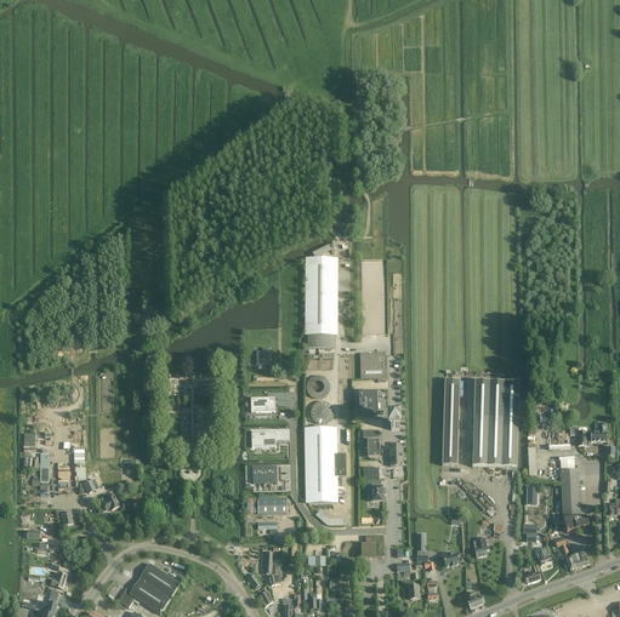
[(307,333),(307,346),(333,347),(333,333),(334,333),(335,256),(307,256),(307,333)]
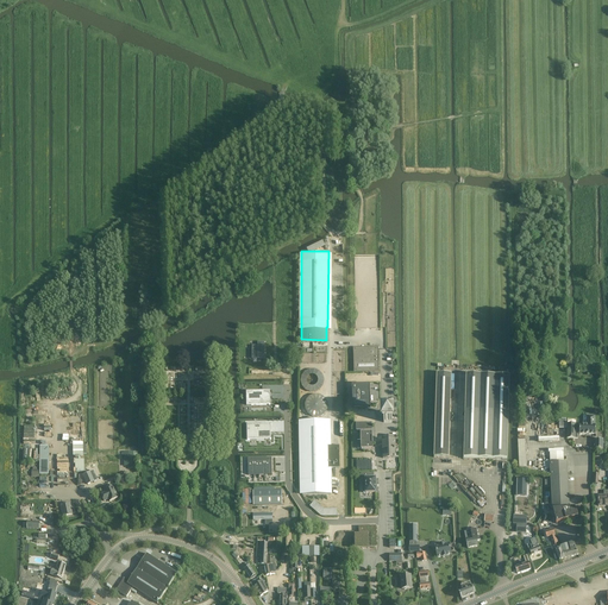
[(251,342),(251,346),(252,346),(252,355),(263,355),(263,342),(263,339),(257,339),(257,342),(251,342)]
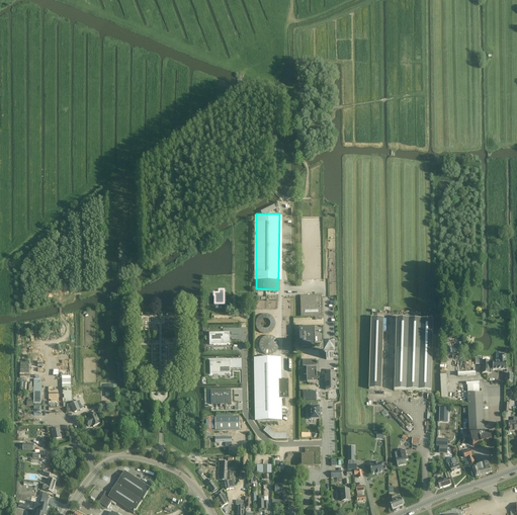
[(321,292),(299,293),(299,315),(321,314),(321,292)]
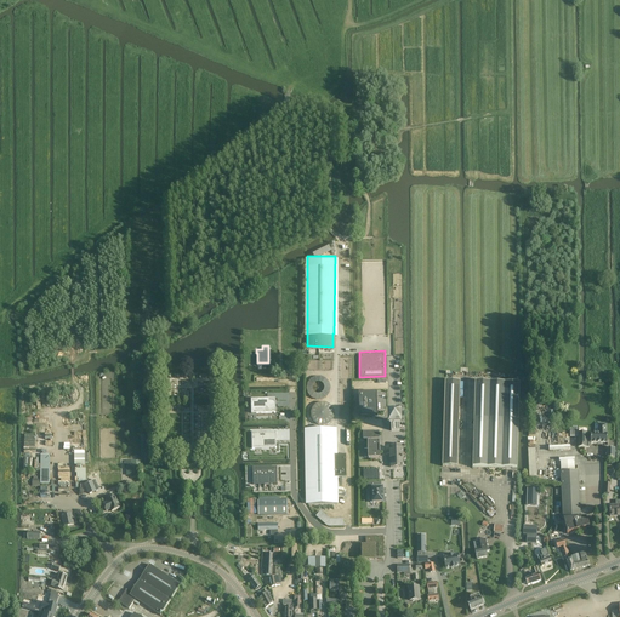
[(441,463),(456,464),(459,378),(443,378),(441,463)]
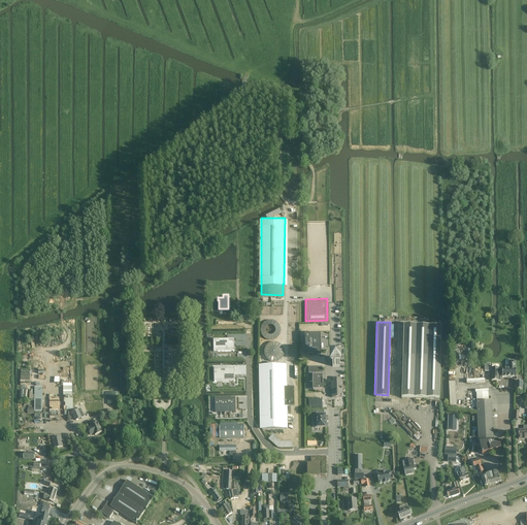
[(402,343),(400,395),(438,396),(439,355),(440,324),(403,323),(402,343)]
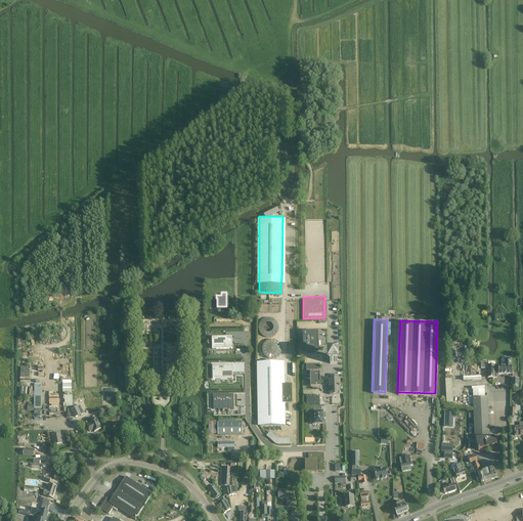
[(316,329),(302,330),(302,350),(317,349),(316,329)]
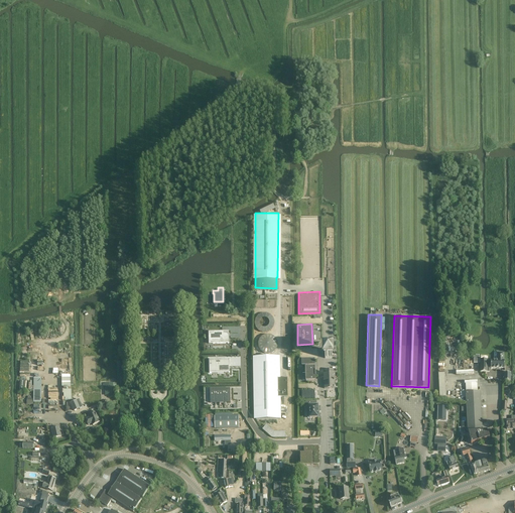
[(228,329),(208,329),(208,341),(228,341),(228,329)]
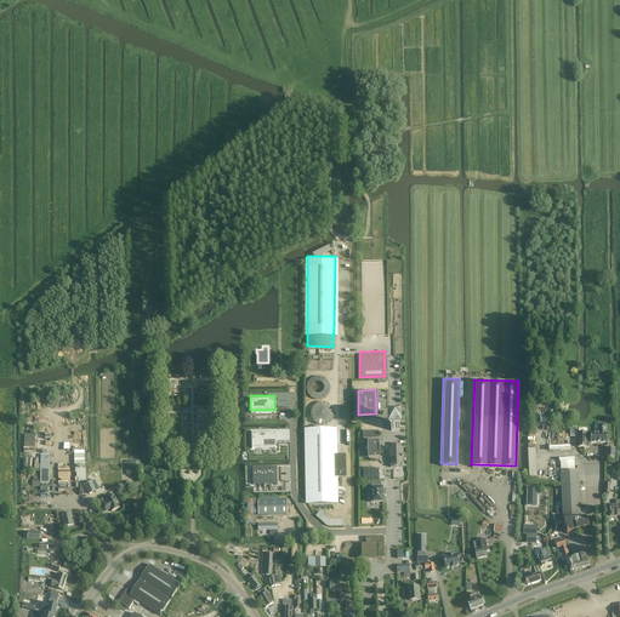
[(606,421),(597,421),(597,430),(586,429),(586,428),(576,428),(576,444),(587,444),(587,439),(590,439),(590,440),(606,440),(607,430),(606,430),(606,421)]
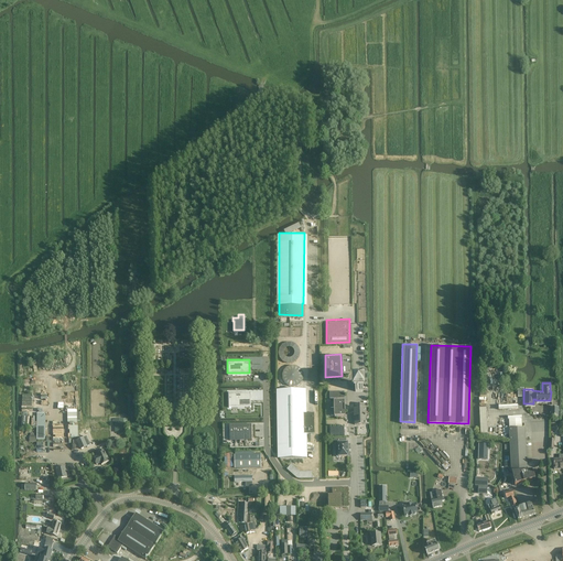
[(303,388),(278,388),(279,455),(304,455),(303,431),(313,431),(312,411),(303,411),(303,388)]
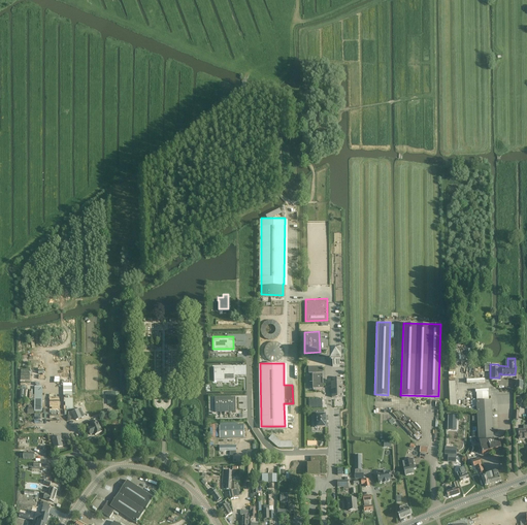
[(234,365),(213,367),(215,379),(235,378),(234,365)]
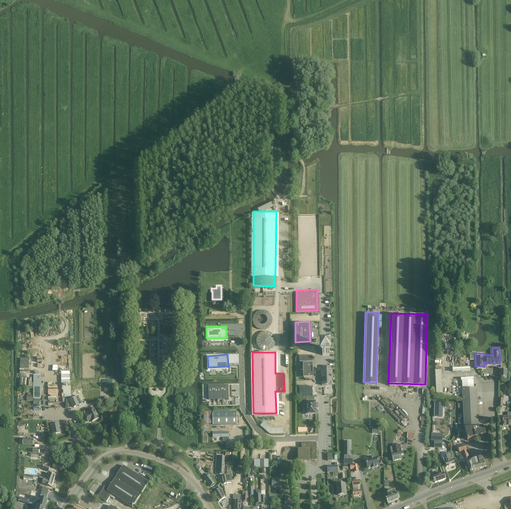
[(302,375),(312,375),(312,361),(302,361),(302,375)]
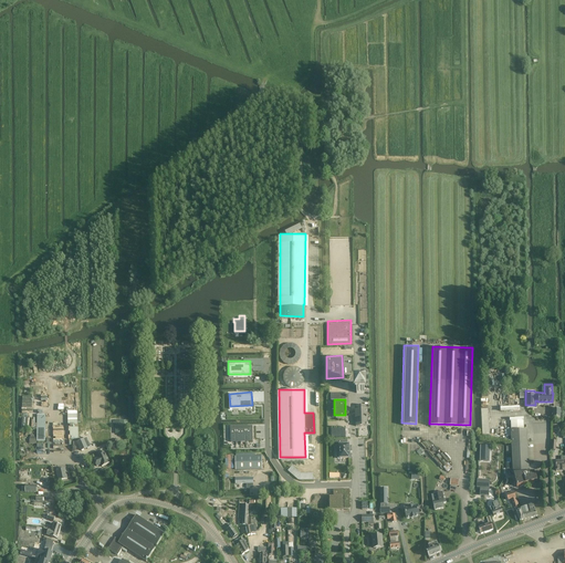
[(356,407),(354,407),(355,423),(363,423),(366,423),(366,407),(364,407),(364,403),(355,403),(356,407)]
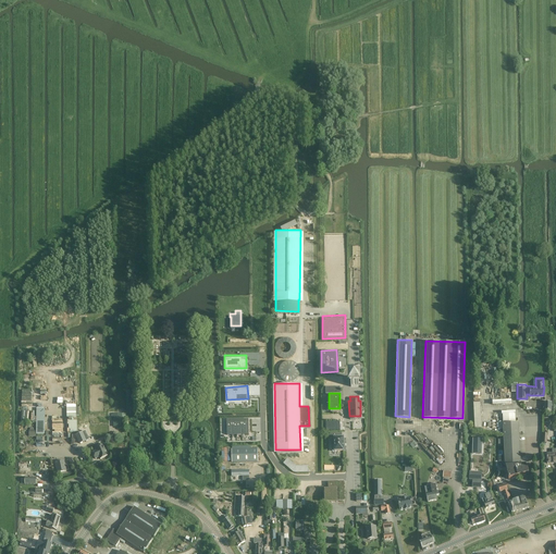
[(515,420),(502,421),(504,464),(519,464),(519,463),(517,420),(515,420)]
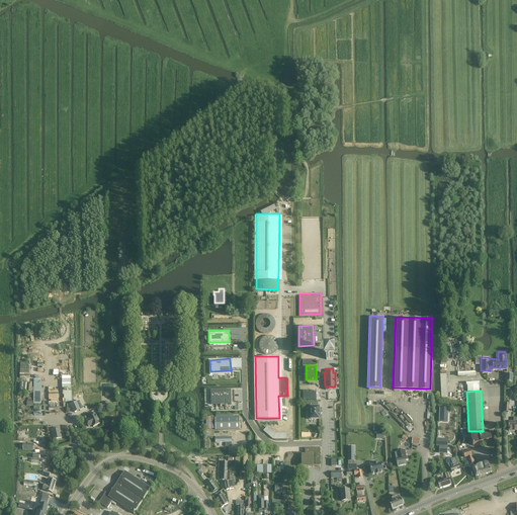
[(320,416),(319,412),(318,405),(316,405),(315,401),(306,401),(307,405),(310,405),(310,412),(308,412),(308,417),(310,417),(319,417),(319,416),(320,416)]
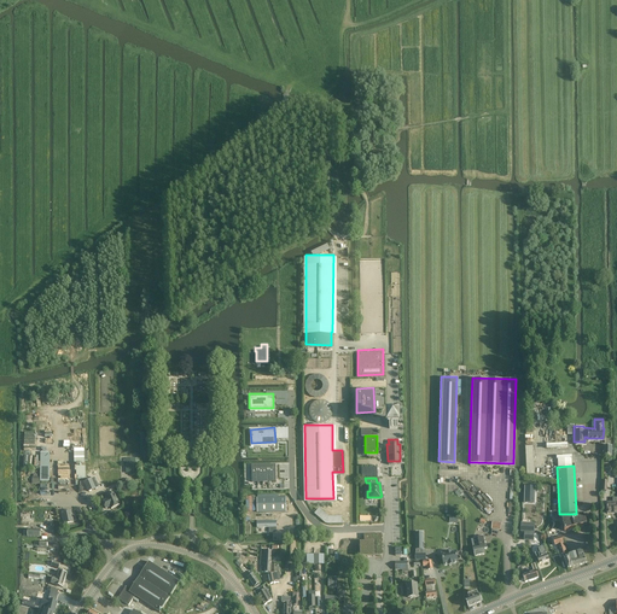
[(93,479),(85,484),(88,491),(89,490),(88,489),(95,485),(93,479)]
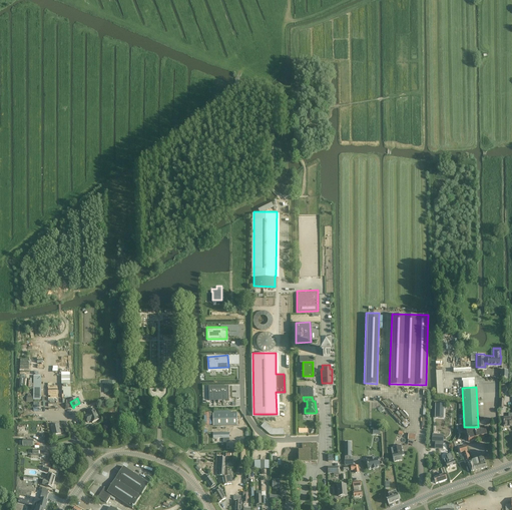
[(98,417),(94,407),(87,411),(88,413),(84,414),(87,420),(90,418),(91,420),(98,417)]
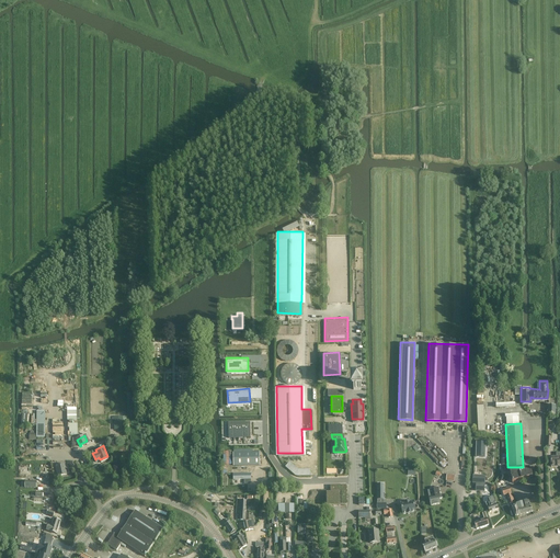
[(259,448),(232,450),(232,463),(259,462),(259,448)]
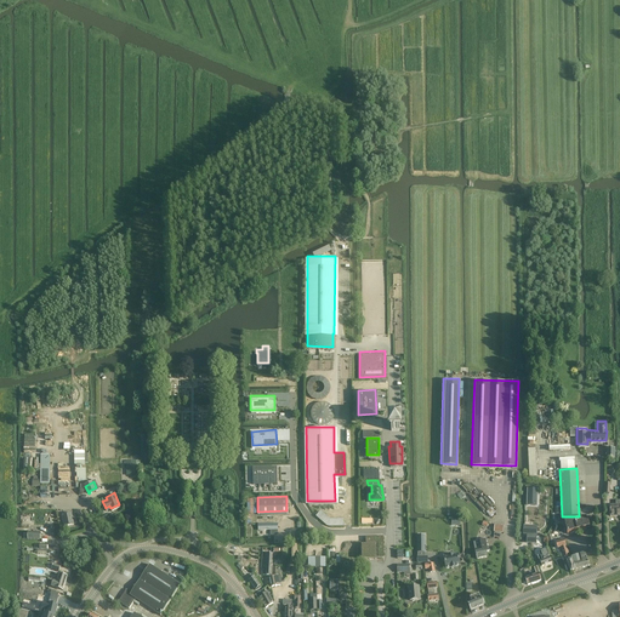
[(619,502),(619,497),(614,497),(614,502),(608,502),(609,513),(619,513),(619,502)]
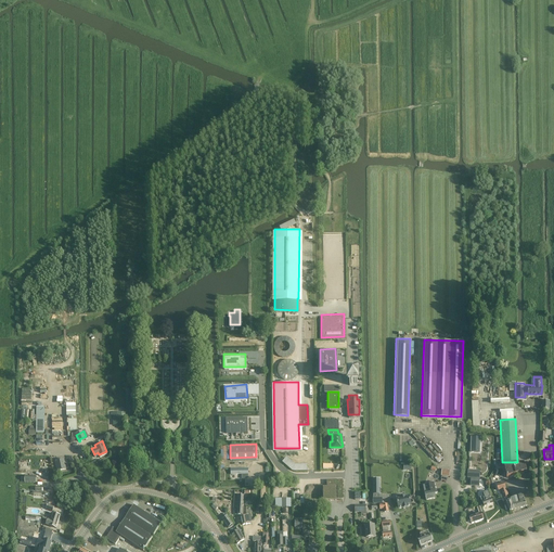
[(65,466),(63,457),(54,459),(56,469),(65,466)]
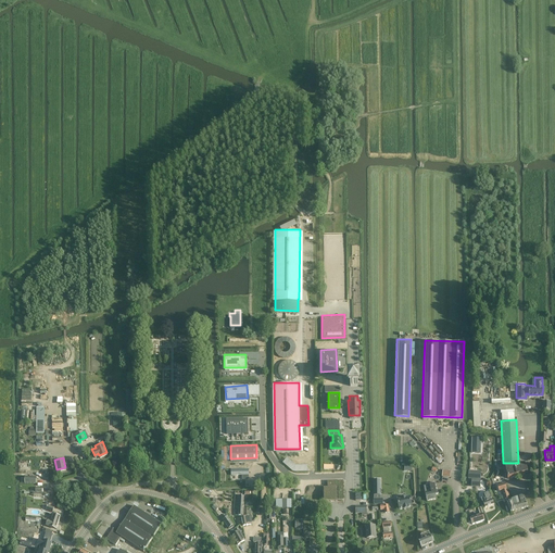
[(518,463),(503,463),(506,476),(527,470),(525,464),(524,464),(524,462),(518,463)]
